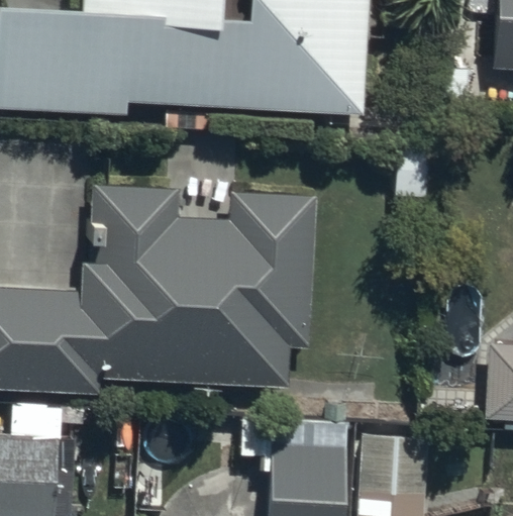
[(83,0),(83,12),(0,8),(0,111),(124,118),(125,103),(365,114),(369,0),(246,0),(245,22),(220,21),(221,0),(83,0)]
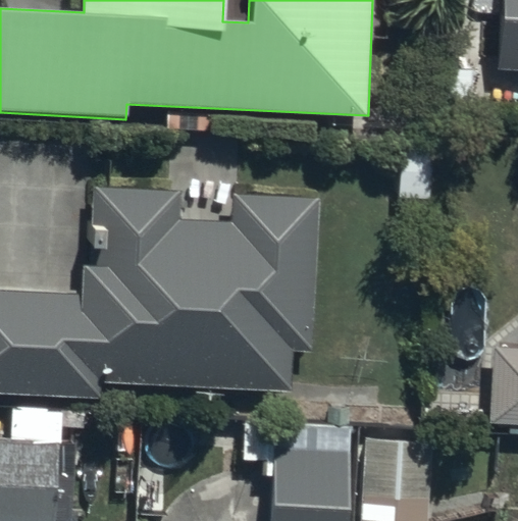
[(506,0),(503,67),(517,67),(517,0),(506,0)]
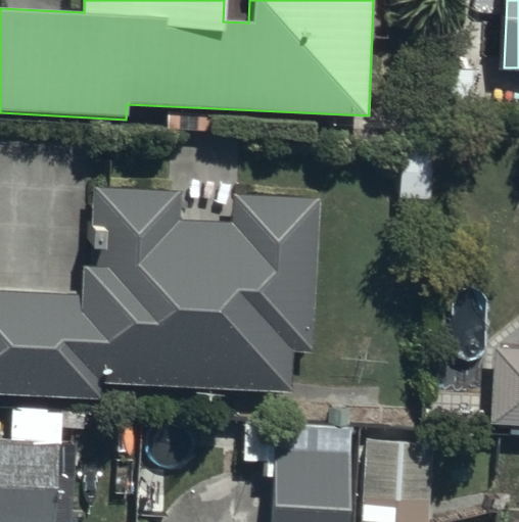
[(80,292),(0,290),(0,392),(100,398),(100,383),(290,393),(290,353),(313,353),(316,196),(230,195),(229,221),(178,220),(179,193),(89,192),(88,226),(83,226),(82,251),(86,251),(86,271),(80,271),(80,292)]
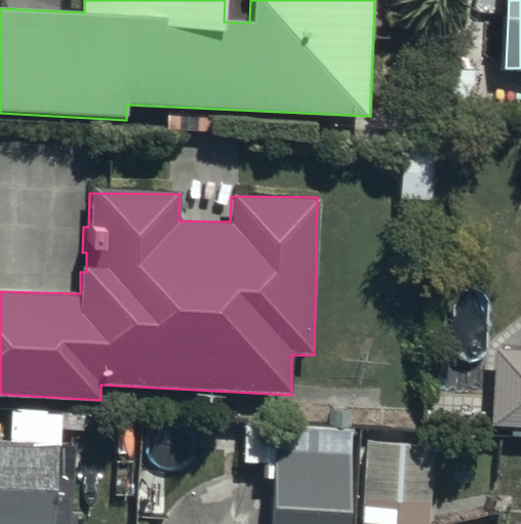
[(520,346),(496,345),(491,430),(520,431),(520,346)]
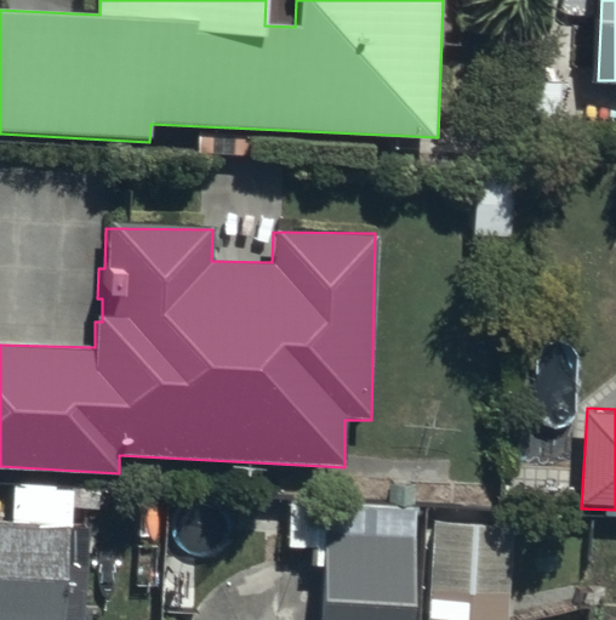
[(15,521),(0,519),(0,619),(63,619),(68,527),(74,528),(75,488),(16,485),(15,521)]
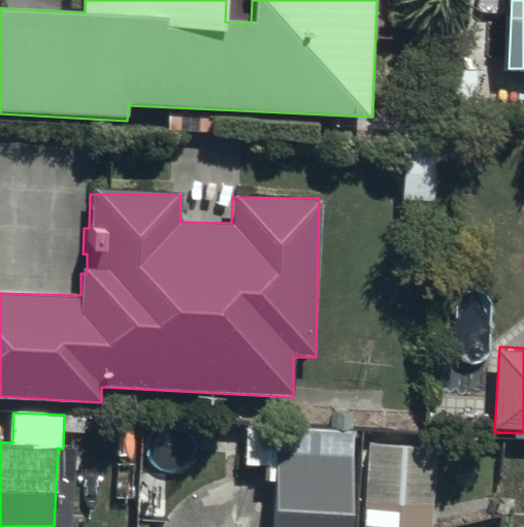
[(348,526),(351,430),(277,428),(274,526),(348,526)]
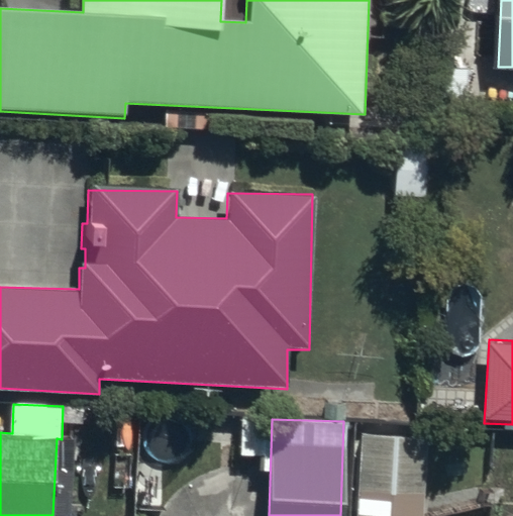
[(422,515),(423,433),(357,433),(356,515),(422,515)]
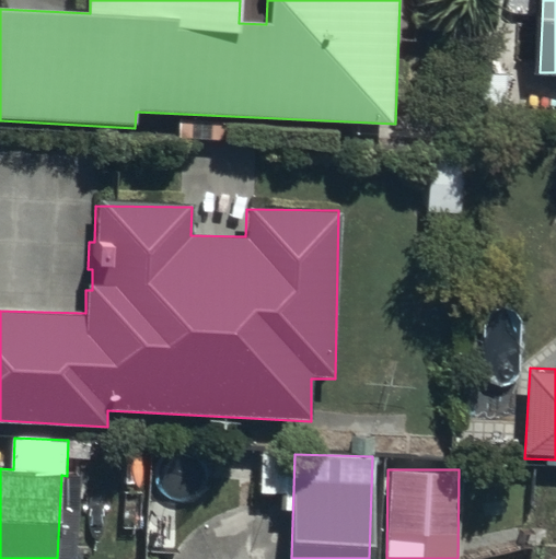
All buildings are outlined.
